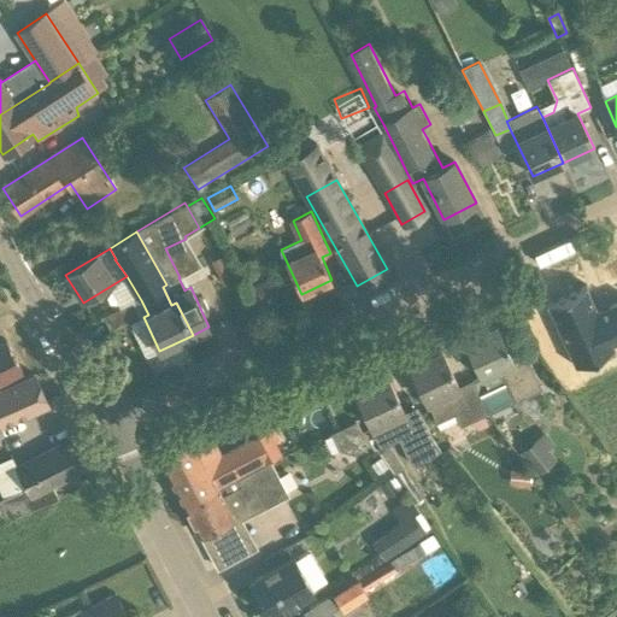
[(252,305),(275,295),(268,278),(245,289),(252,305)]
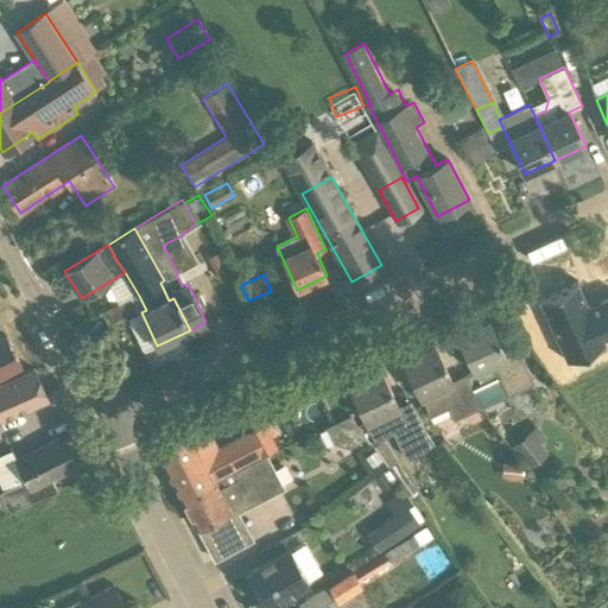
[(577,282),(539,299),(567,360),(605,343),(602,339),(607,335),(607,297),(588,306),(577,282)]
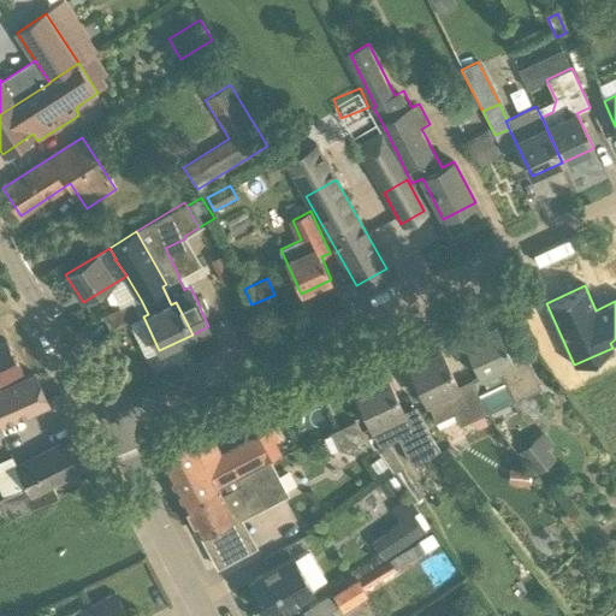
[(143,317),(135,300),(104,315),(111,332),(143,317)]
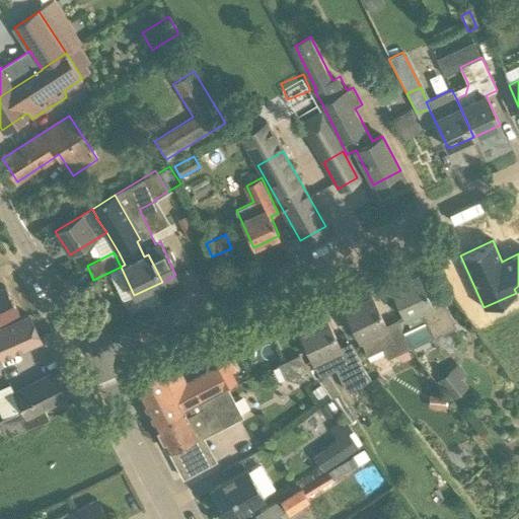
[(446,304),(435,309),(418,274),(391,287),(411,327),(426,319),(434,338),(456,326),(446,304)]
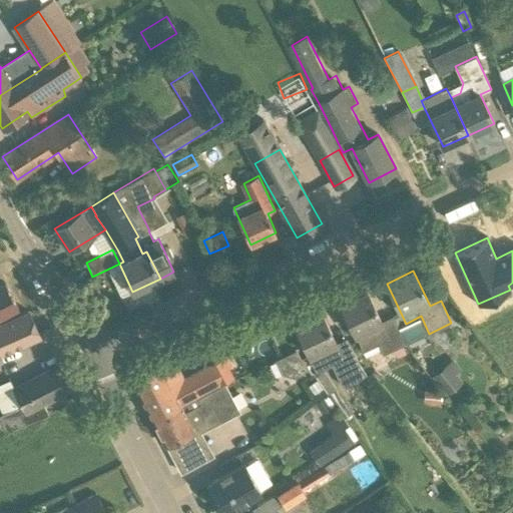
[(5,284),(0,286),(0,317),(18,308),(5,284)]
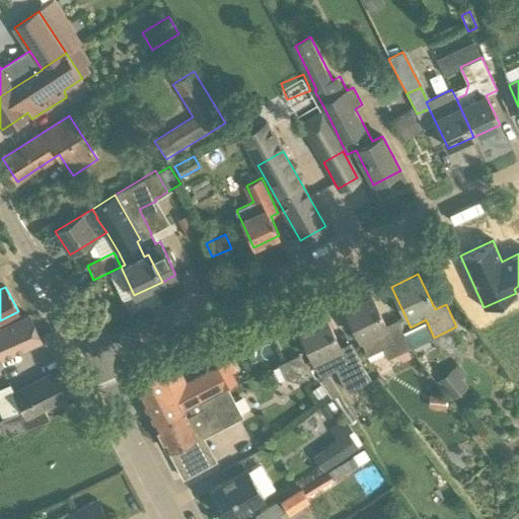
[(399,326),(388,331),(372,296),(345,309),(366,353),(381,346),(387,359),(410,349),(399,326)]
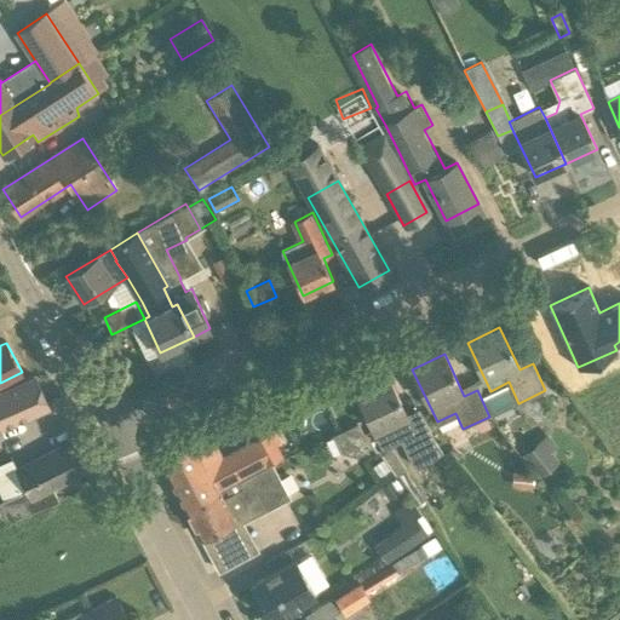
[(0,426),(50,405),(35,377),(0,391),(0,426)]
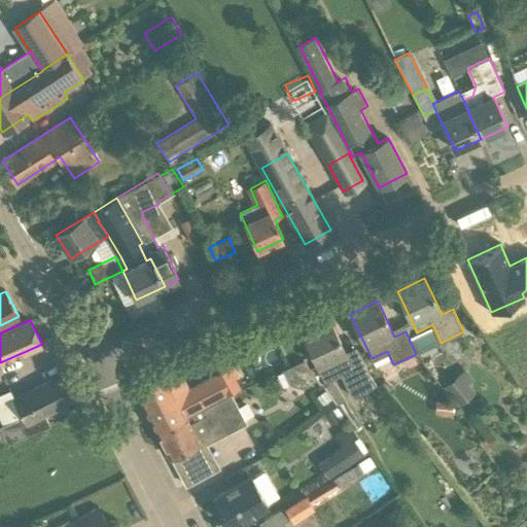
[(304,336),(318,365),(323,377),(338,370),(346,387),(370,376),(359,353),(348,358),(330,322),(304,336)]
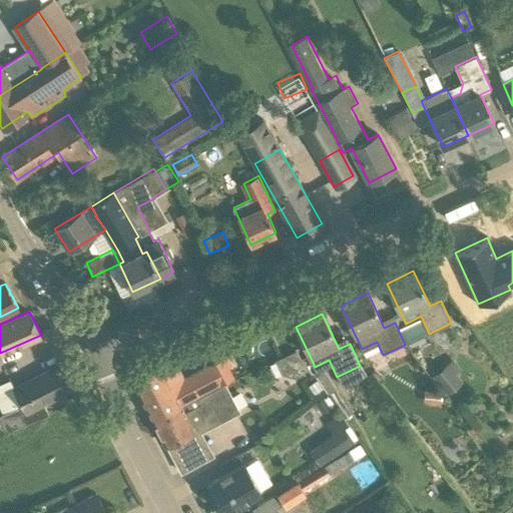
[(308,370),(295,351),(275,360),(281,375),(295,379),(308,370)]
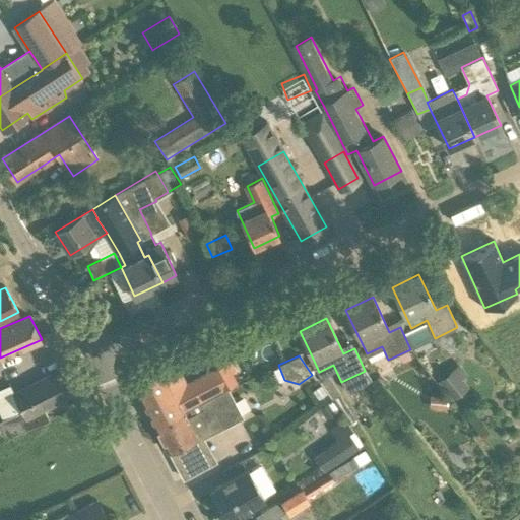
[(135,389),(144,406),(186,383),(175,363),(137,384),(135,389)]
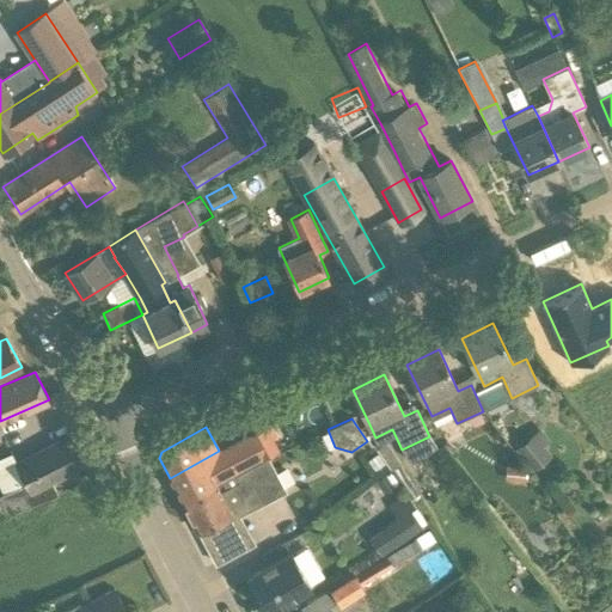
[(216,484),(279,452),(265,427),(219,451),(170,478),(183,502),(216,484)]
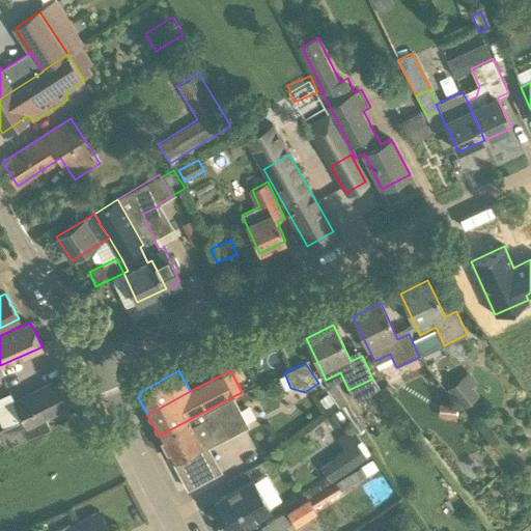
[(468,371),(447,390),(463,409),(478,395),(471,387),(477,382),(468,371)]
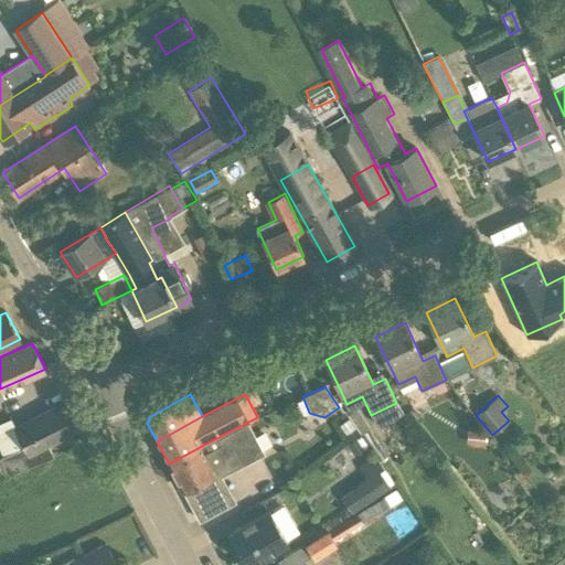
[(63,404),(17,428),(11,418),(0,423),(0,449),(3,457),(0,458),(0,467),(4,478),(54,457),(46,443),(75,428),(63,404)]
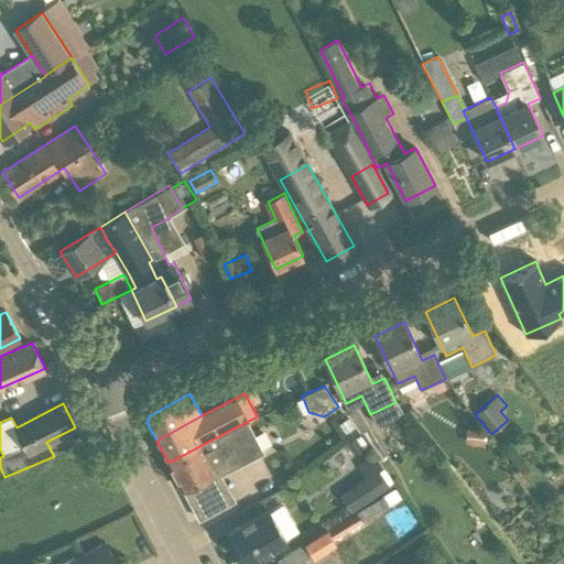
[(355,427),(348,419),(339,424),(346,434),(355,427)]
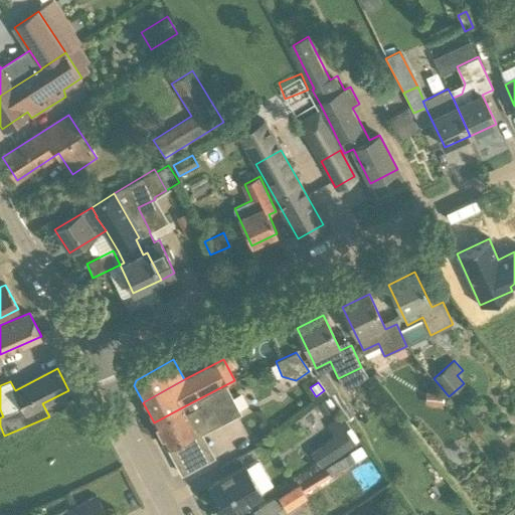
[(189,471),(214,458),(202,434),(240,413),(227,387),(183,409),(182,407),(154,422),(166,446),(167,446),(179,470),(186,466),(189,471)]
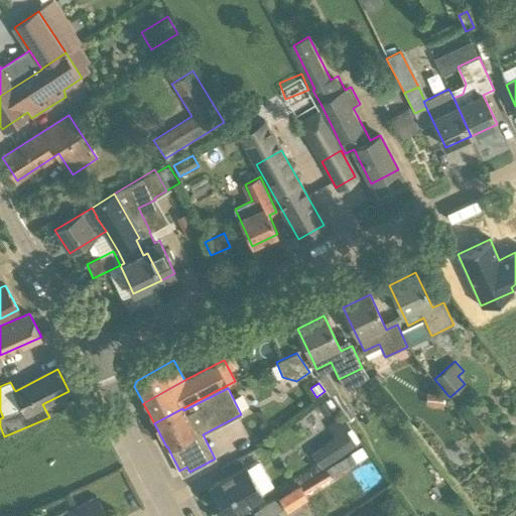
[(443,394),(427,393),(425,406),(441,408),(443,394)]
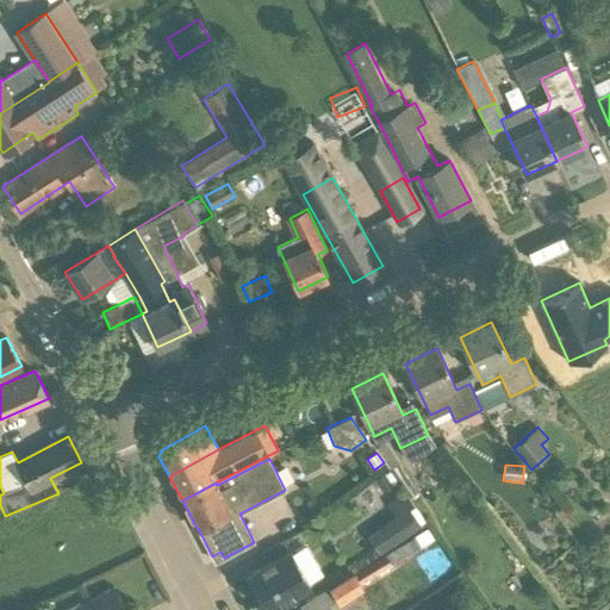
[(383,493),(393,485),(385,473),(374,480),(383,493)]
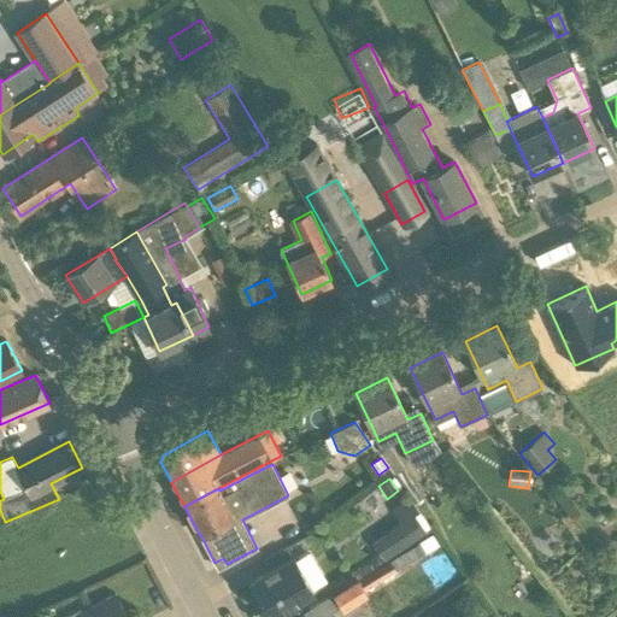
[(429,527),(418,511),(372,542),(385,559),(427,532),(425,529),(429,527)]
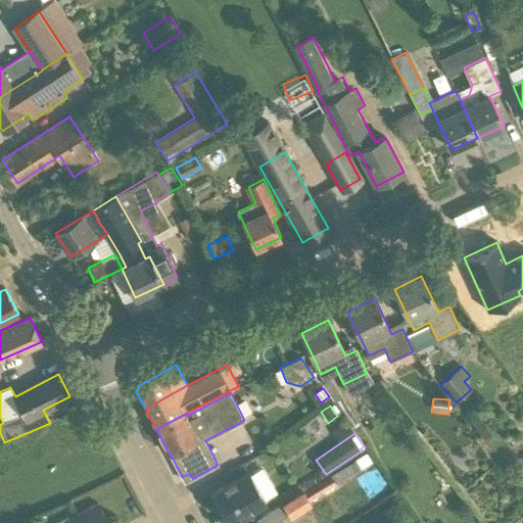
[(331,476),(335,484),(372,463),(367,455),(347,466),(331,476)]
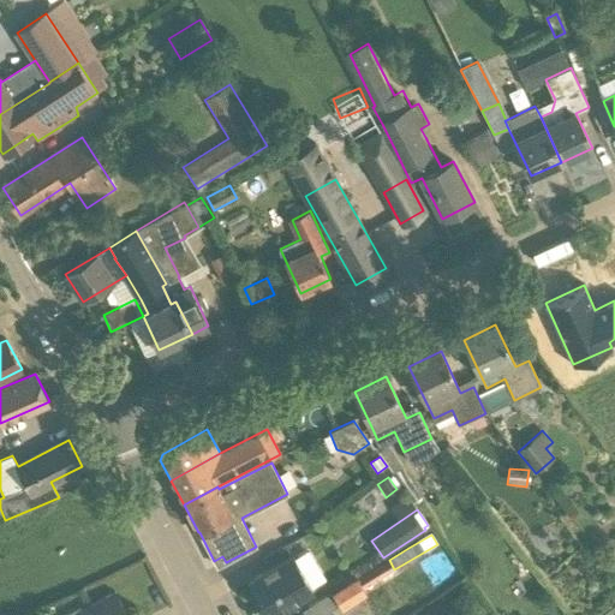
[(270,614),(312,591),(293,556),(249,581),(268,614),(270,614)]
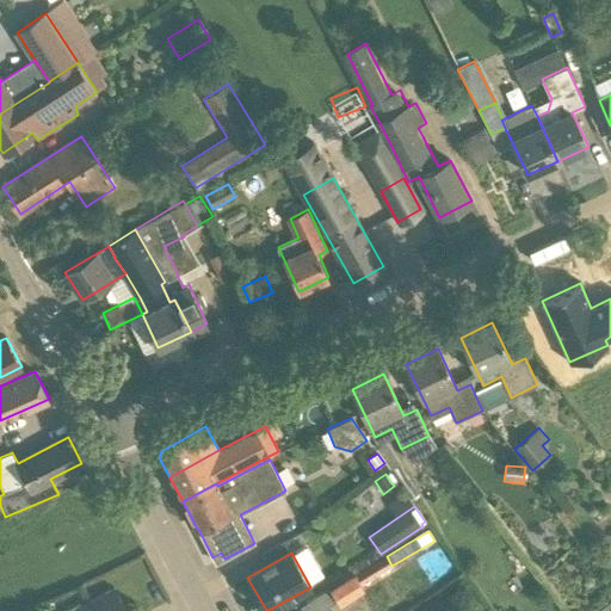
[(322,610),(339,602),(340,604),(365,590),(364,588),(383,576),(375,563),(356,575),(307,604),(310,610),(322,610)]
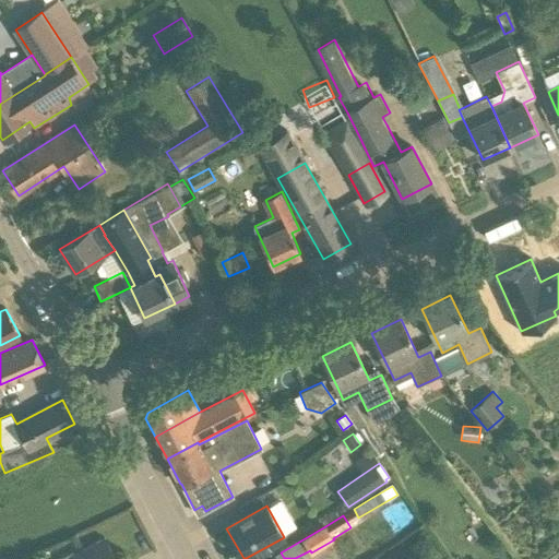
[(115,558),(105,538),(74,554),(73,550),(56,558),(115,558)]
